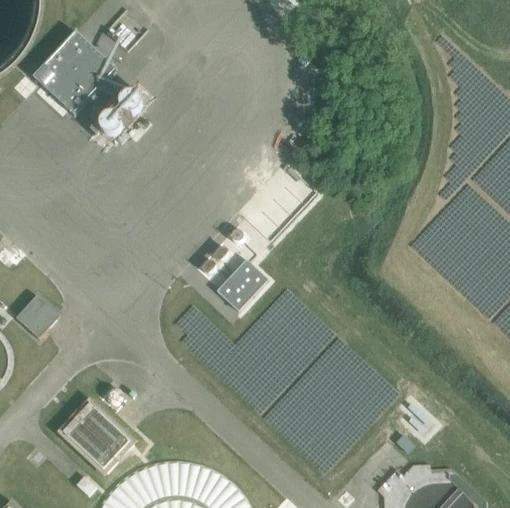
[(108,33),(130,54),(151,32),(129,10),(108,33)]
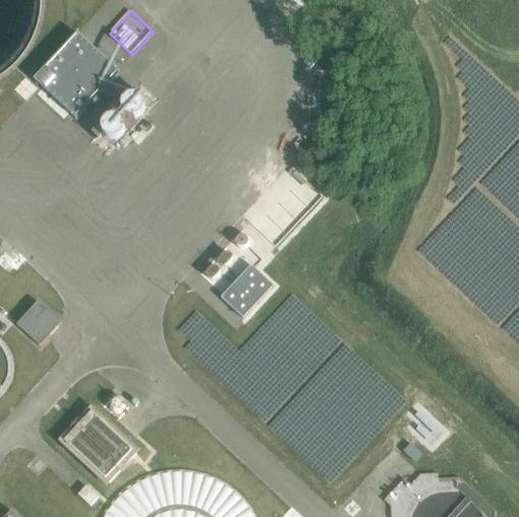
[(33,77),(75,117),(118,69),(75,30),(33,77)]
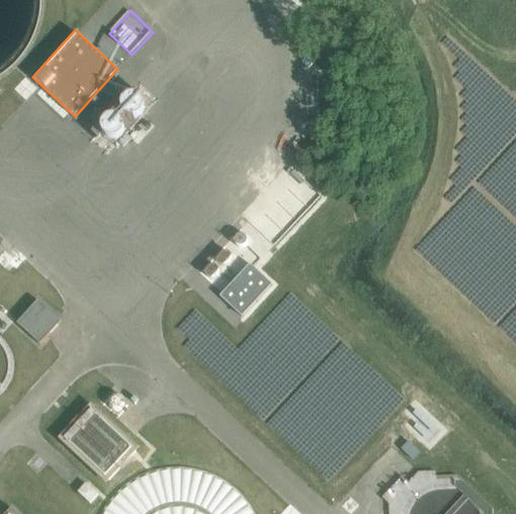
[(218,293),(240,315),(271,281),(249,261),(218,293)]
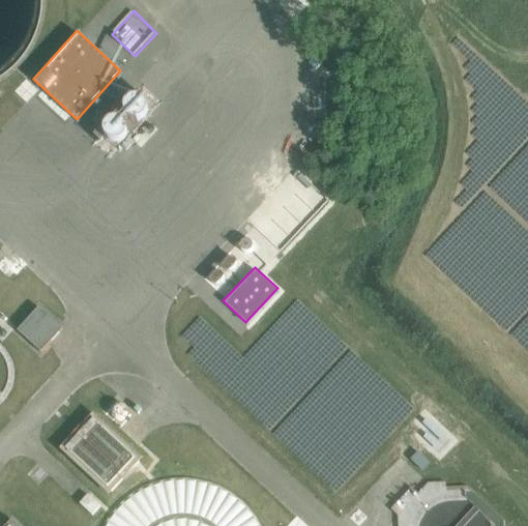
[(36,304),(16,327),(38,349),(60,325),(36,304)]
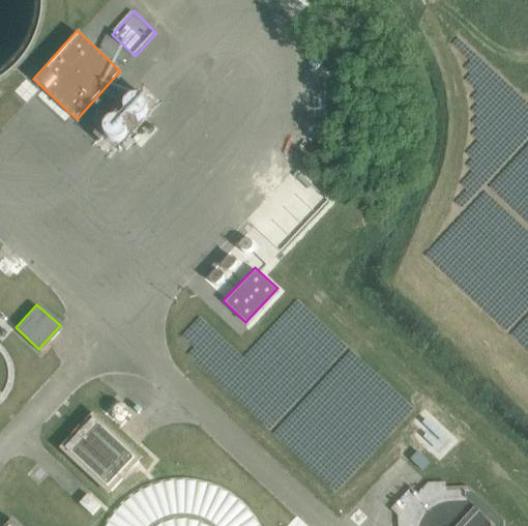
[(139,451),(89,405),(55,442),(105,488),(139,451)]
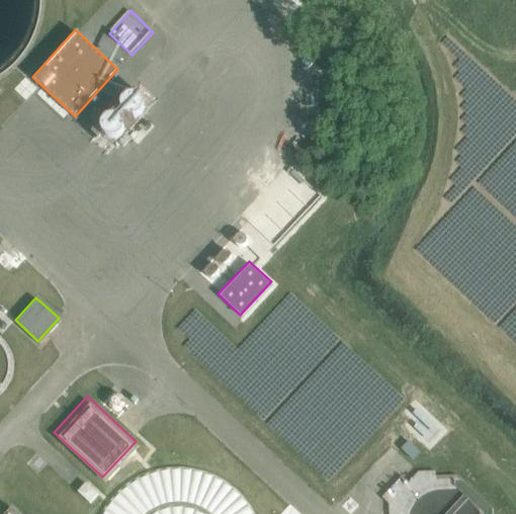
[(406,441),(398,450),(410,461),(417,452),(406,441)]
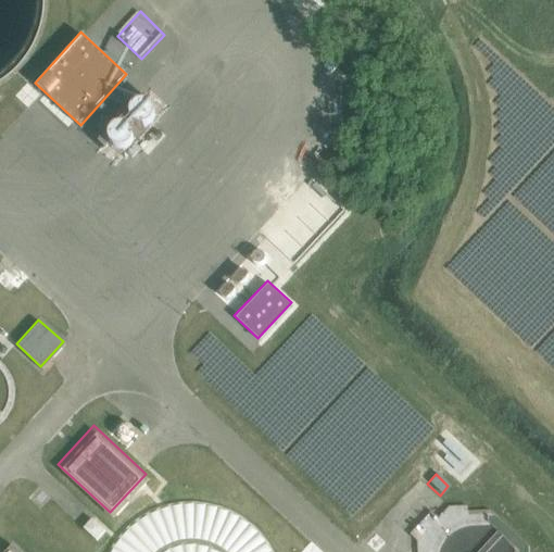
[(428,509),(400,536),(415,551),(515,551),(460,494),(437,516),(428,509)]
